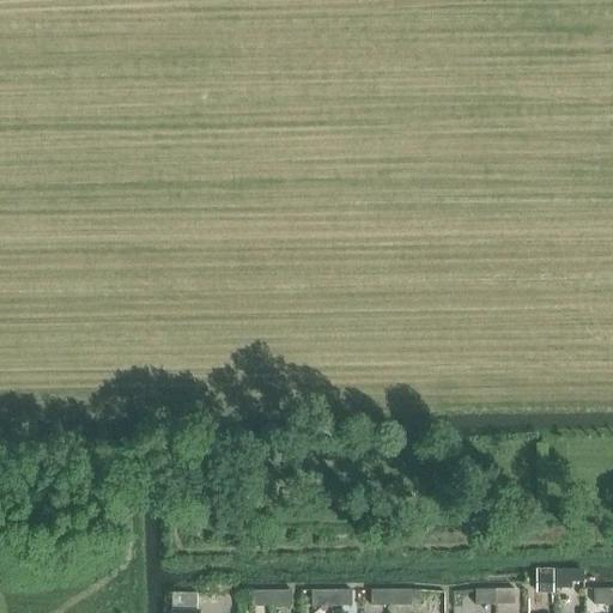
[(571,570),(556,570),(556,588),(571,588),(571,570)]
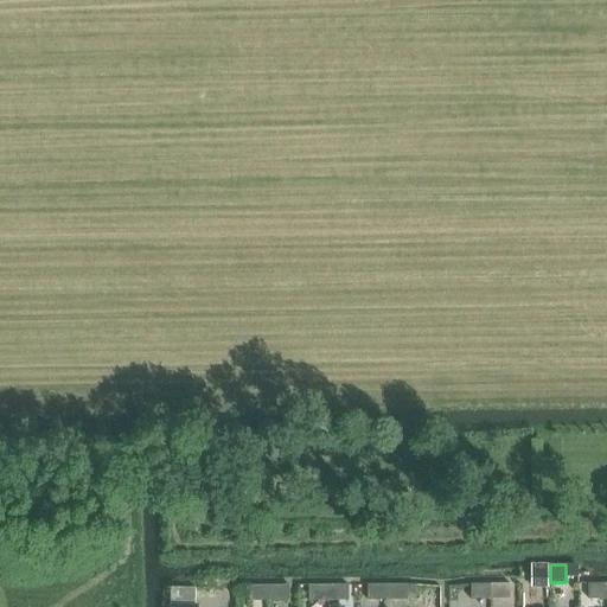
[(532,569),(532,583),(548,583),(548,569),(532,569)]
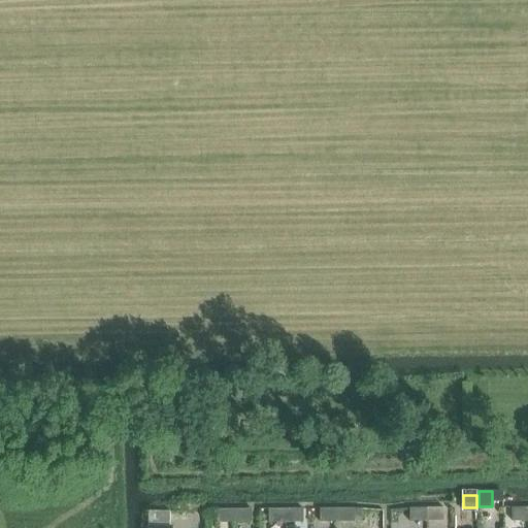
[(527,521),(527,506),(512,507),(512,521),(527,521)]
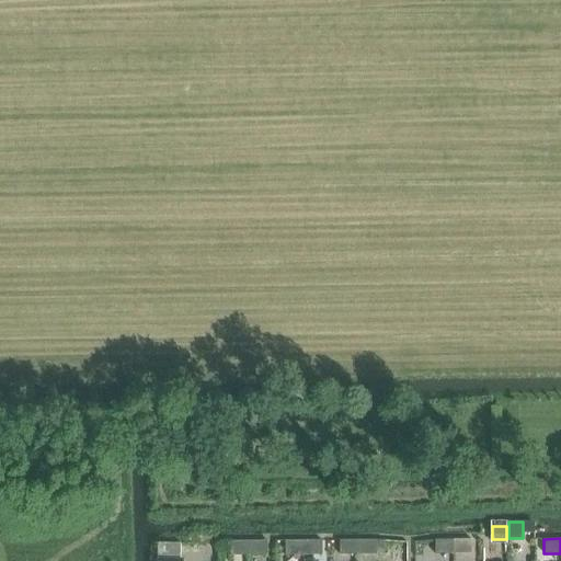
[(385,539),(357,540),(357,554),(385,554),(385,539)]
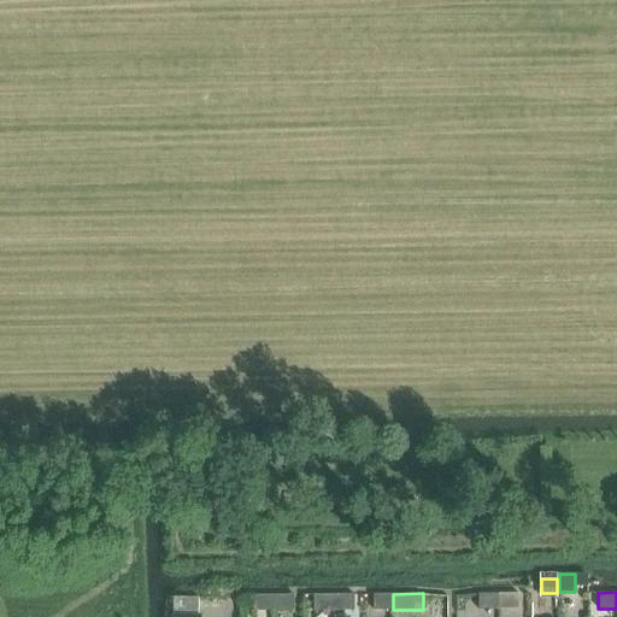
[(497,609),(497,593),(479,593),(479,609),(497,609)]
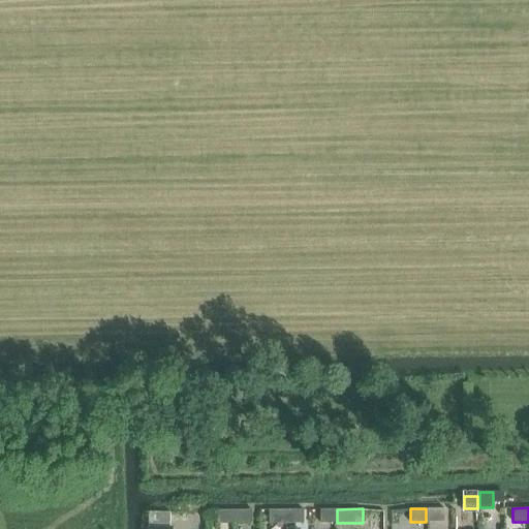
[(445,508),(426,508),(426,522),(445,522),(445,508)]
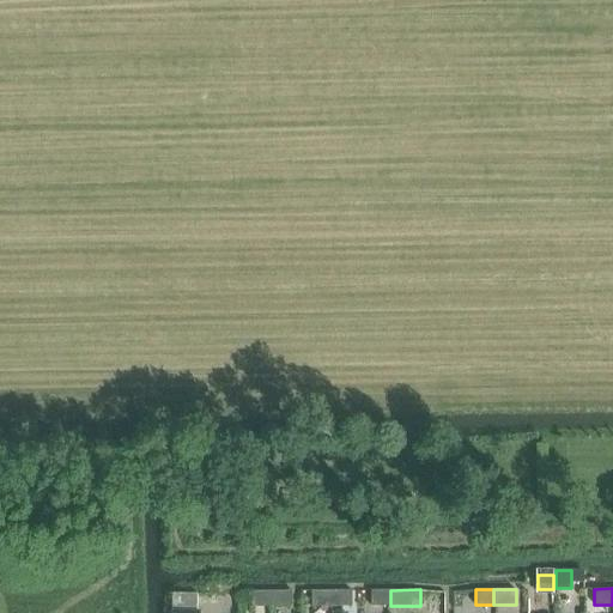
[(332,590),(311,590),(313,607),(332,607),(332,590)]
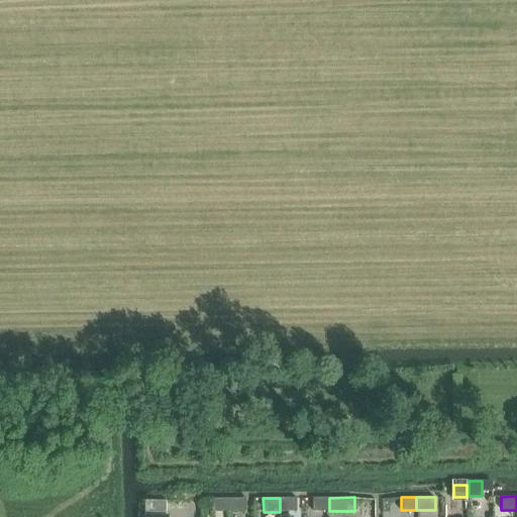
[(297,498),(280,498),(280,512),(297,511),(297,498)]
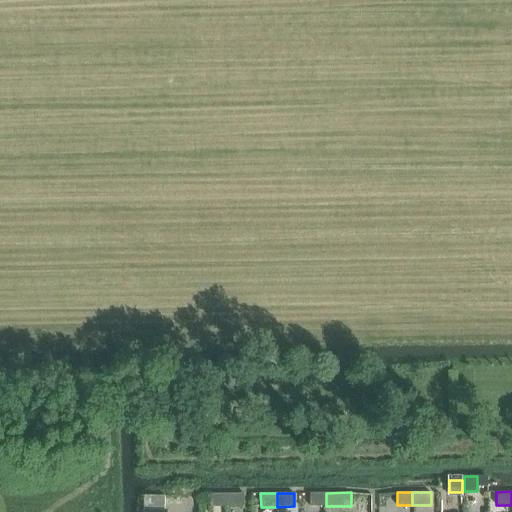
[(326,493),(310,493),(310,507),(326,506),(326,493)]
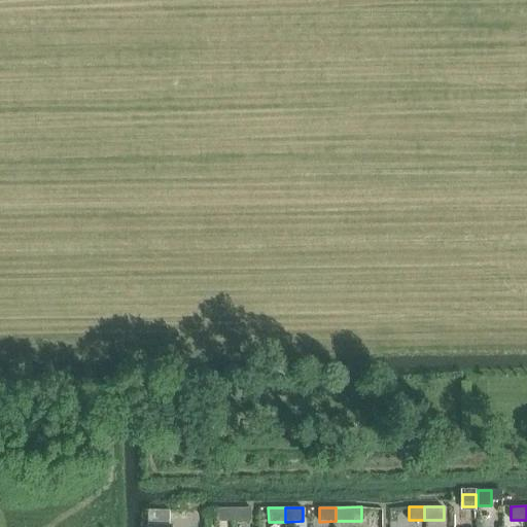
[(234,522),(234,508),(216,508),(216,522),(234,522)]
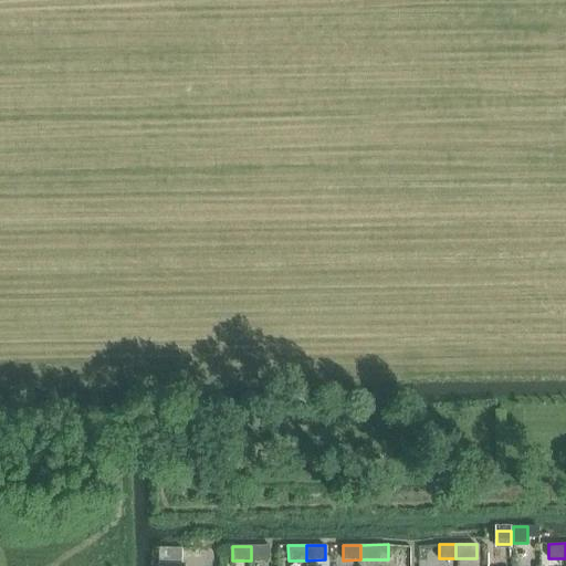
[(270,546),(251,546),(251,561),(270,561),(270,546)]
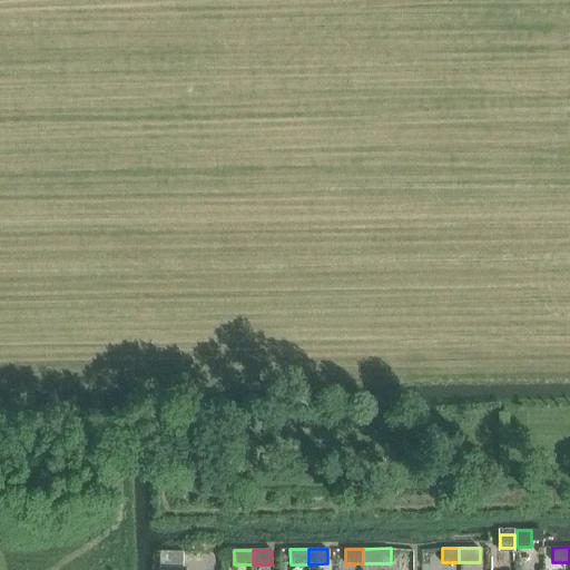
[(160,563),(182,566),(184,566),(184,552),(161,551),(160,563)]
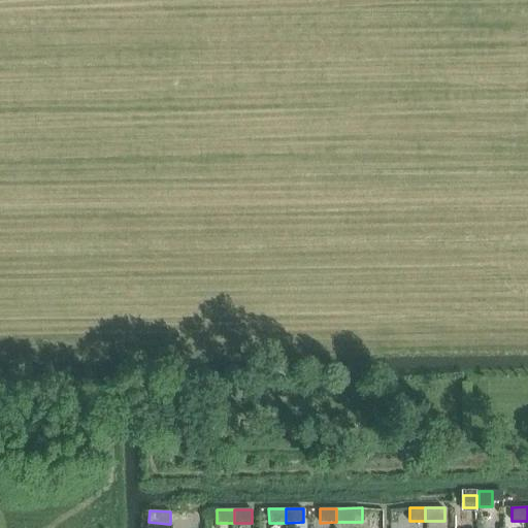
All buildings are outlined.
